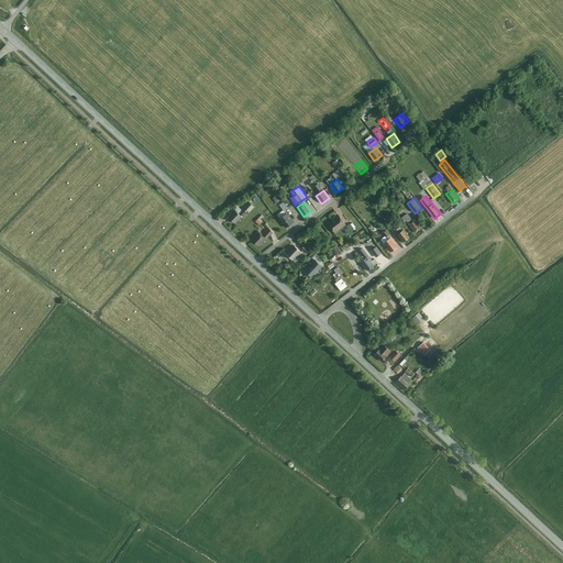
[(235,210),(229,218),(234,223),(241,217),(235,210)]
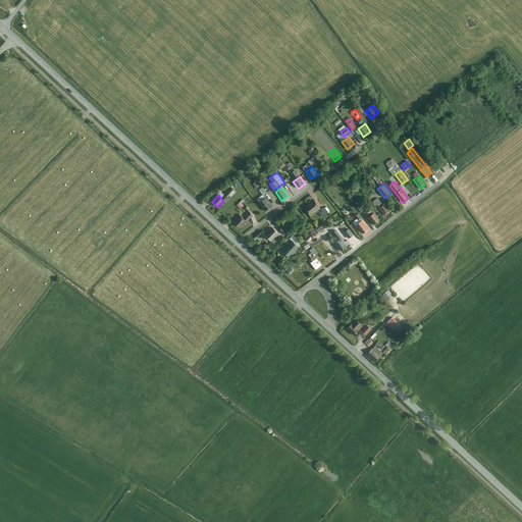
[(272,205),(266,197),(258,203),(265,211),(272,205)]
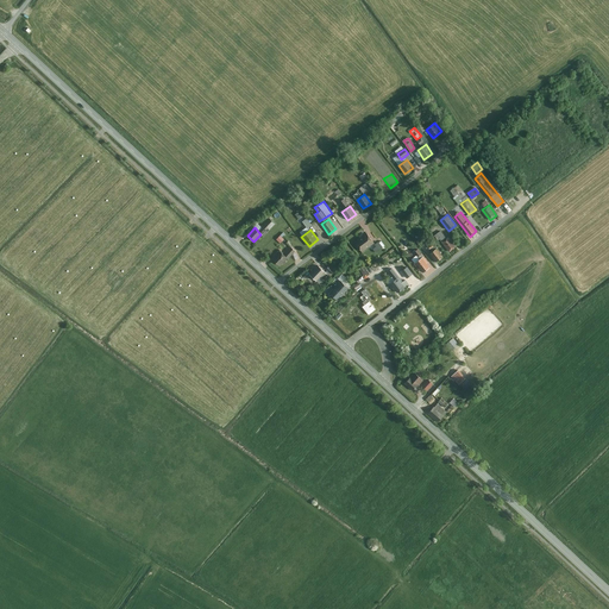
[(374,243),(366,233),(355,243),(362,252),(374,243)]
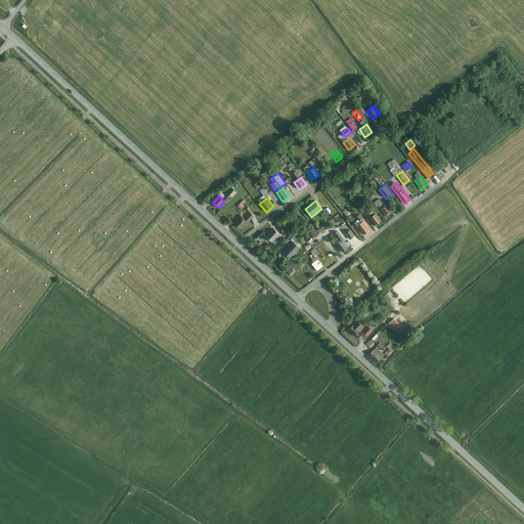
[(392,213),(386,204),(380,208),(387,217),(392,213)]
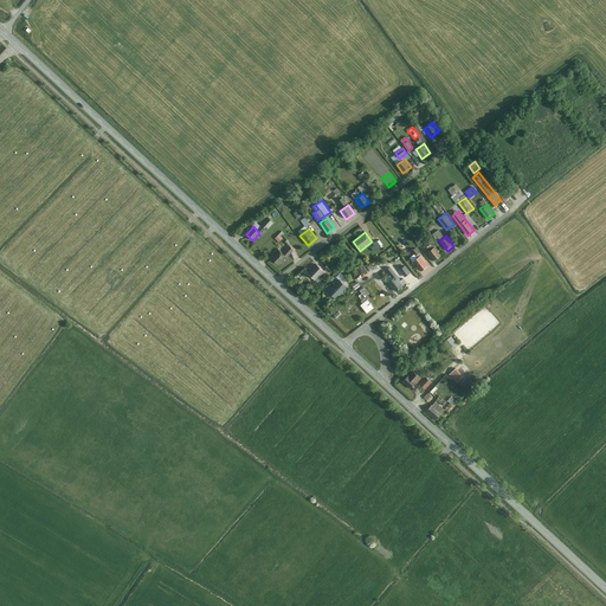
[(372,247),(374,252),(381,246),(376,240),(373,244),(374,245),(372,247)]
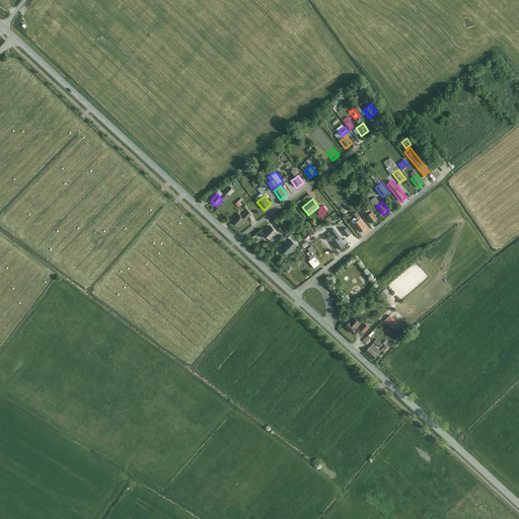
[(241,217),(237,214),(233,218),(234,219),(232,221),(239,226),(240,224),(241,225),(251,214),(247,211),(241,217)]
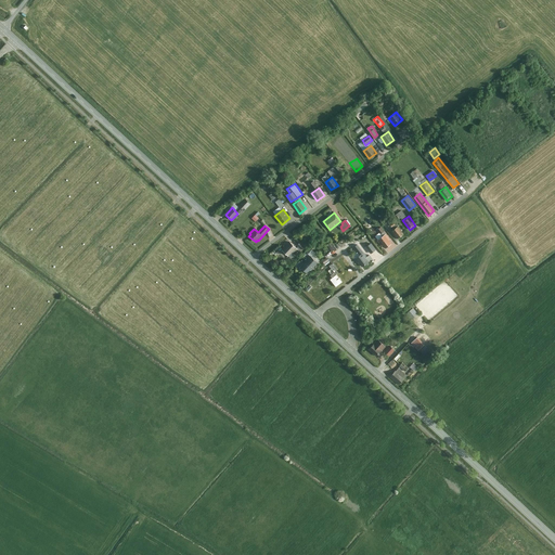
[(404,233),(398,227),(392,232),(398,239),(404,233)]
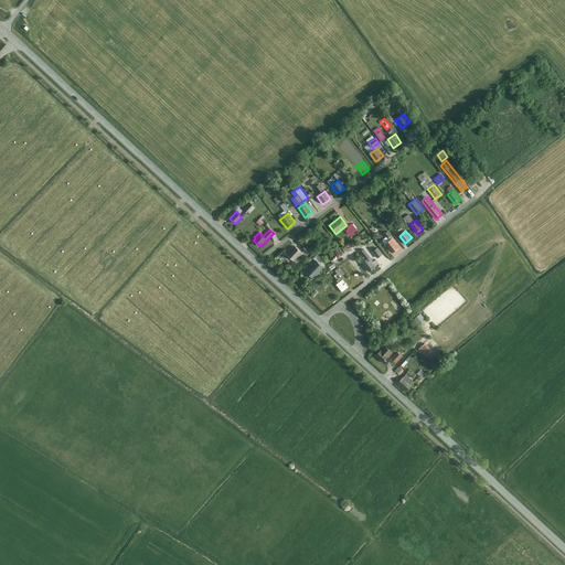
[(400,248),(392,240),(385,245),(393,254),(400,248)]
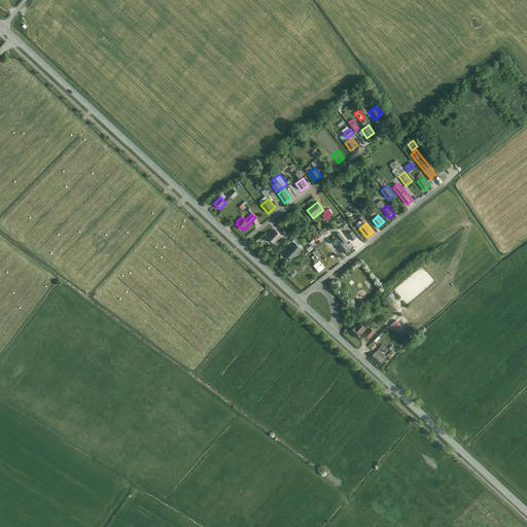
[(275,230),(268,238),(274,244),(281,236),(275,230)]
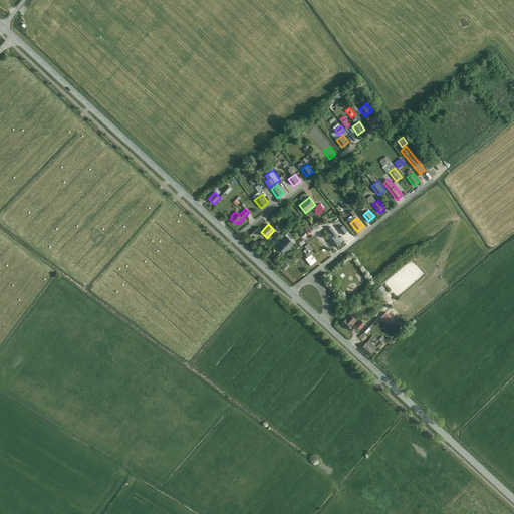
[(308,234),(312,231),(308,225),(303,228),(308,234)]
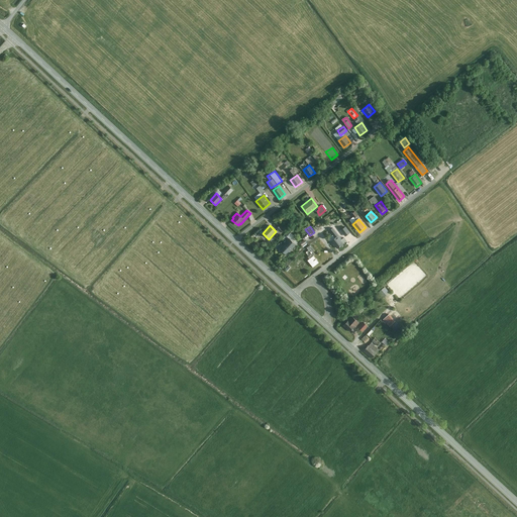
[(345,242),(338,235),(331,241),(338,249),(345,242)]
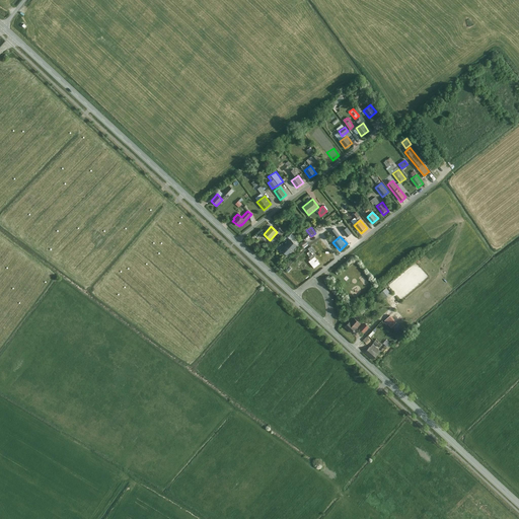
[(297,245),(290,239),(281,250),(288,256),(297,245)]
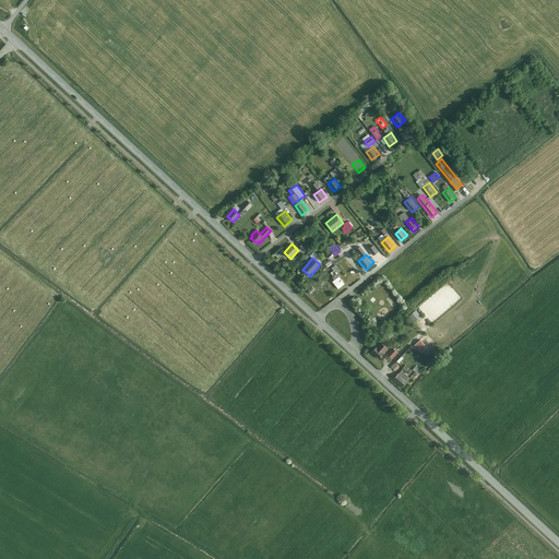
[(345,284),(339,276),(332,282),(339,289),(345,284)]
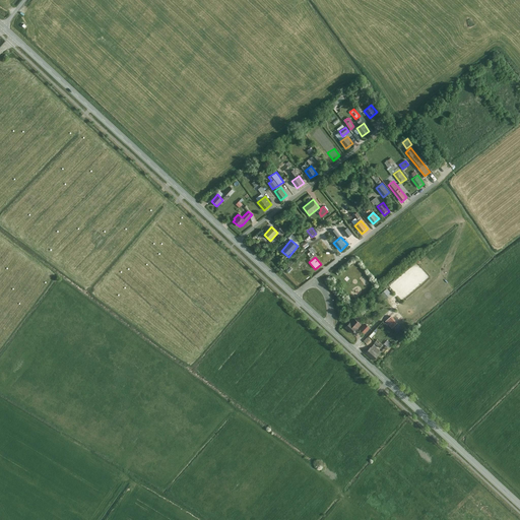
[(391,315),(385,321),(391,328),(398,322),(391,315)]
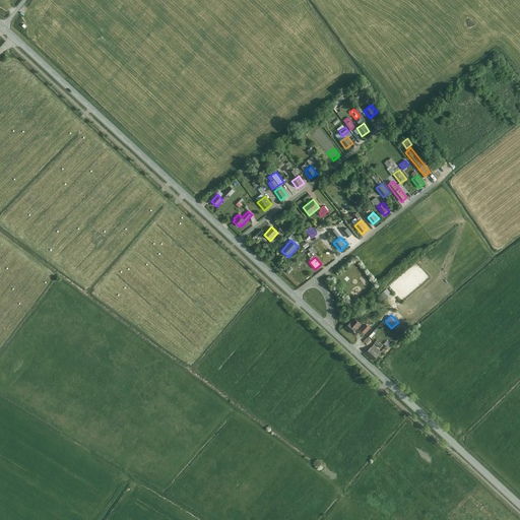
[(359,329),(351,323),(346,328),(353,335),(359,329)]
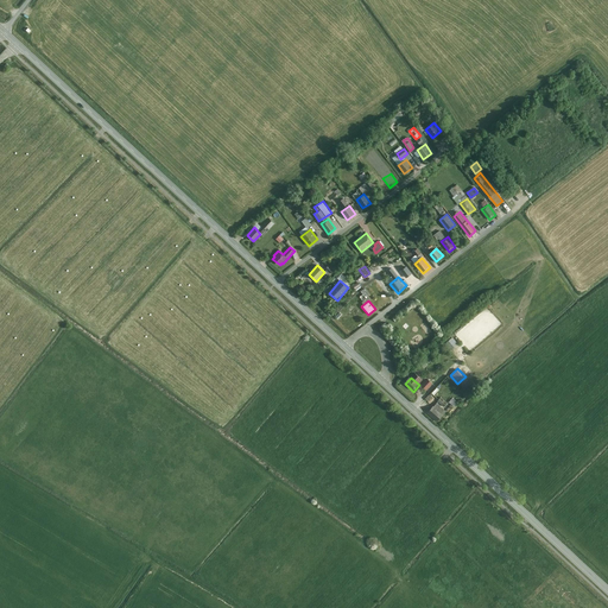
[(441,398),(437,401),(448,409),(450,405),(441,398)]
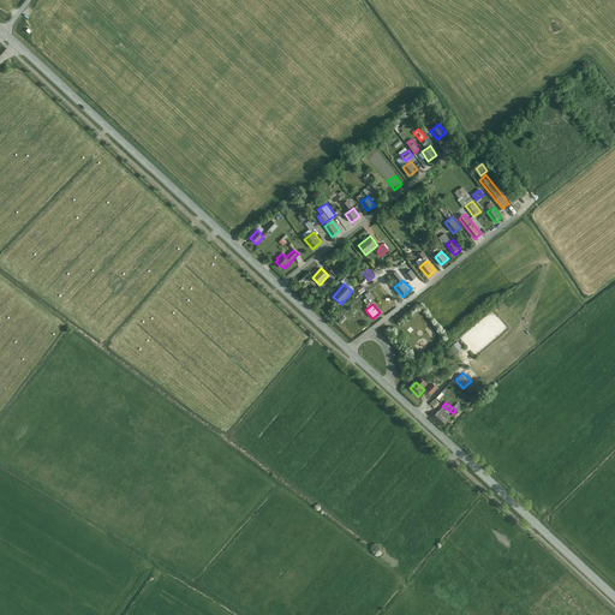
[(442,407),(434,418),(443,425),(452,415),(442,407)]
